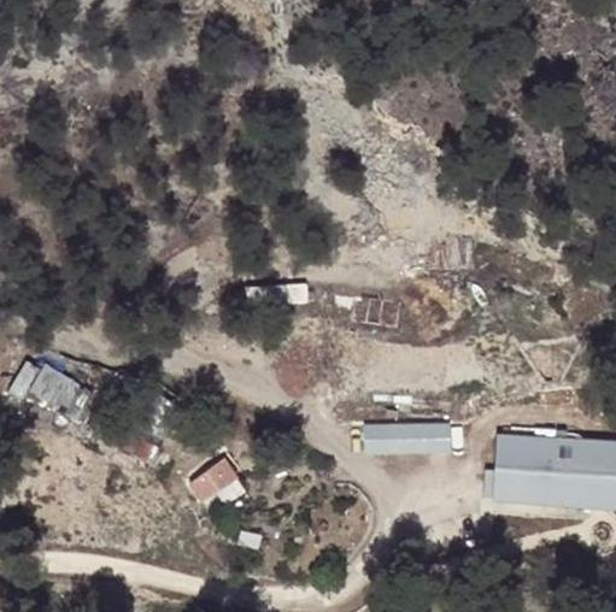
[(93,392),(44,362),(25,390),(75,421),(93,392)]
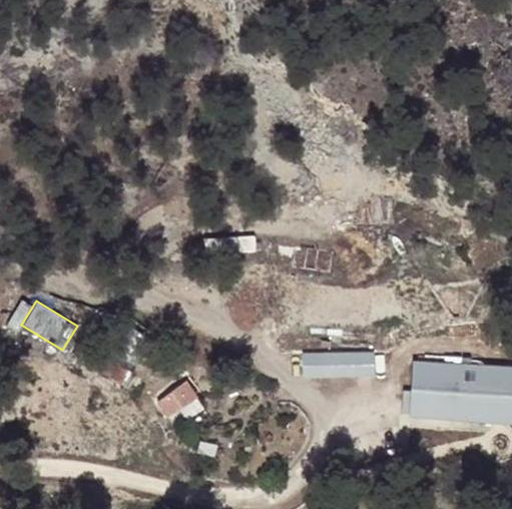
[(152,341),(122,323),(93,372),(122,390),(152,341)]
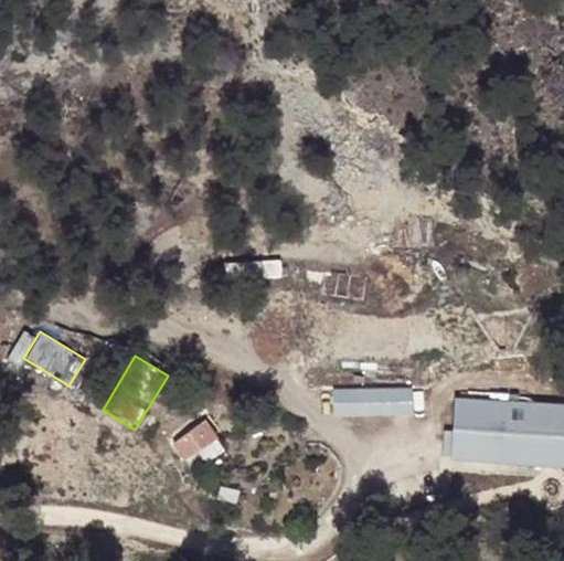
[(414,416),(414,388),(334,388),(334,416),(414,416)]
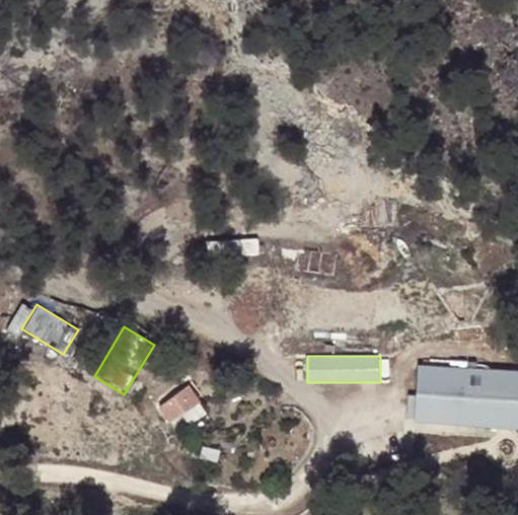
[(517,372),(414,367),(411,422),(517,427),(517,372)]
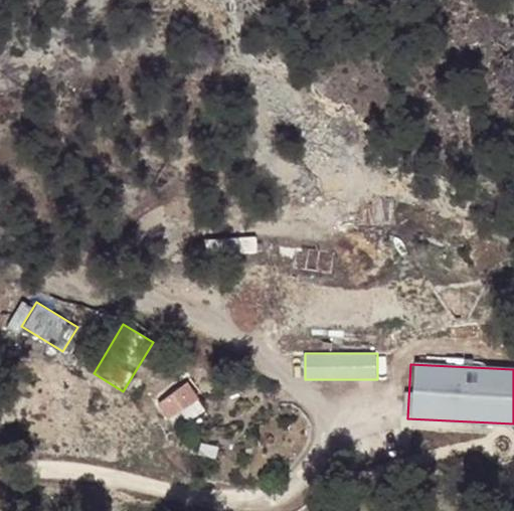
[(200,395),(190,379),(157,401),(167,416),(200,395)]
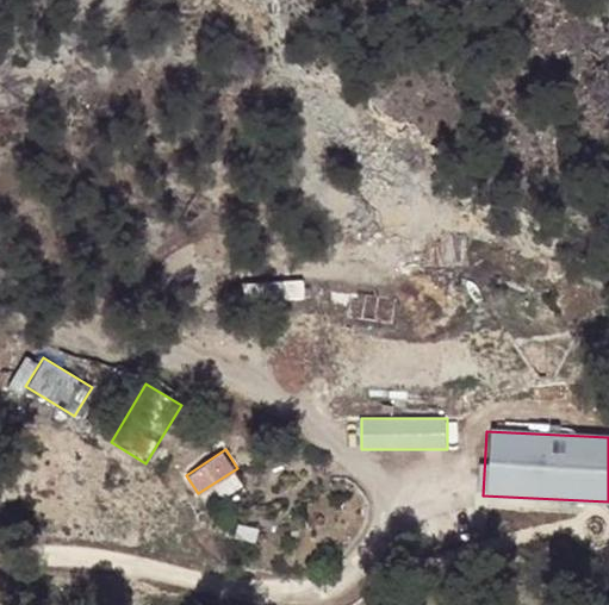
All buildings are outlined.
